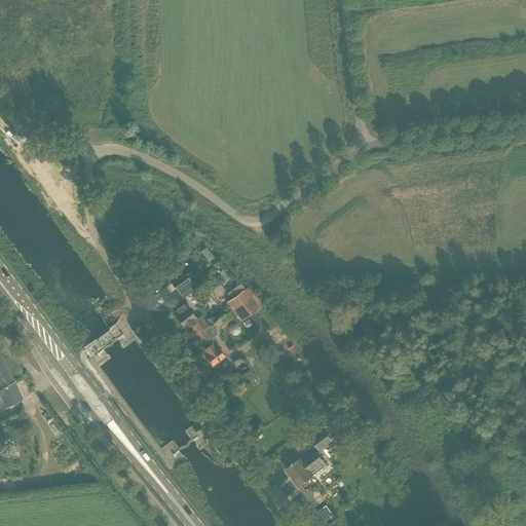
[(189,256),(194,263),(199,259),(193,253),(189,256)]
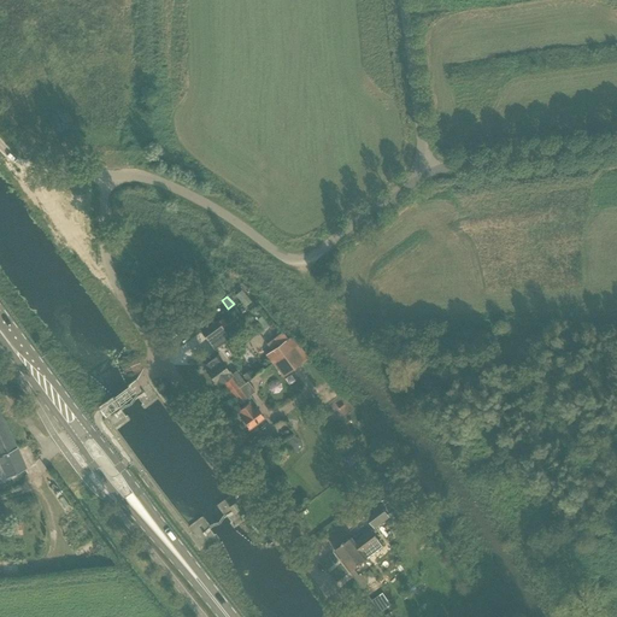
[(200,333),(206,341),(223,329),(217,321),(200,333)]
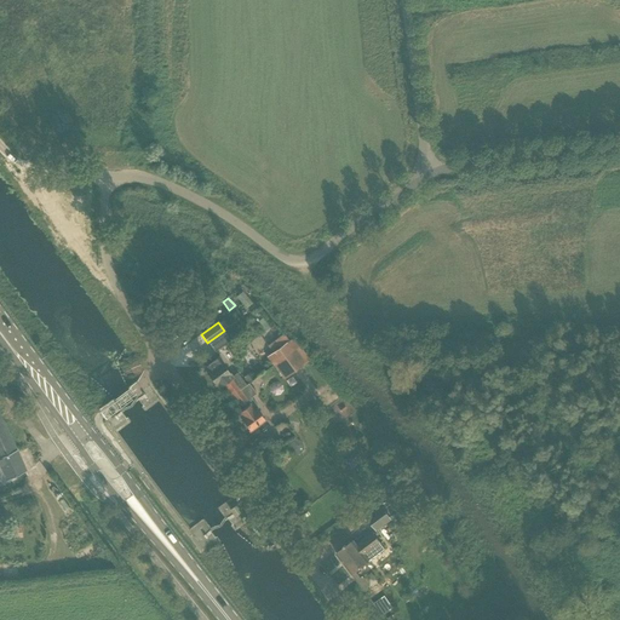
[(273,366),(292,351),(287,345),(268,360),(273,366)]
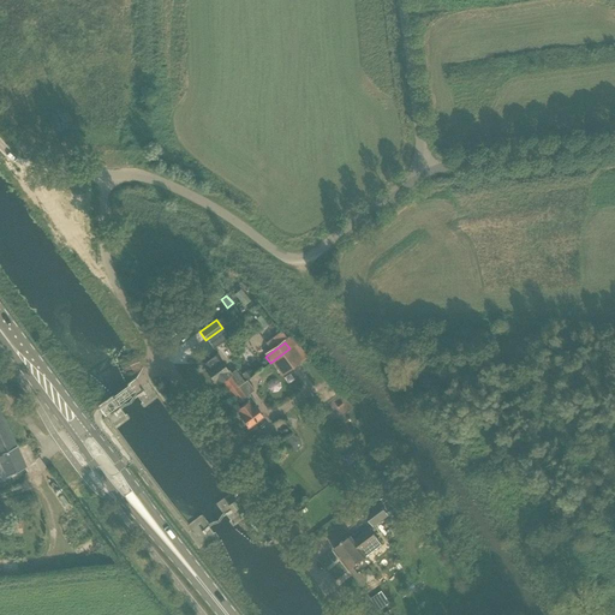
[(290,348),(270,363),(281,376),(300,362),(290,348)]
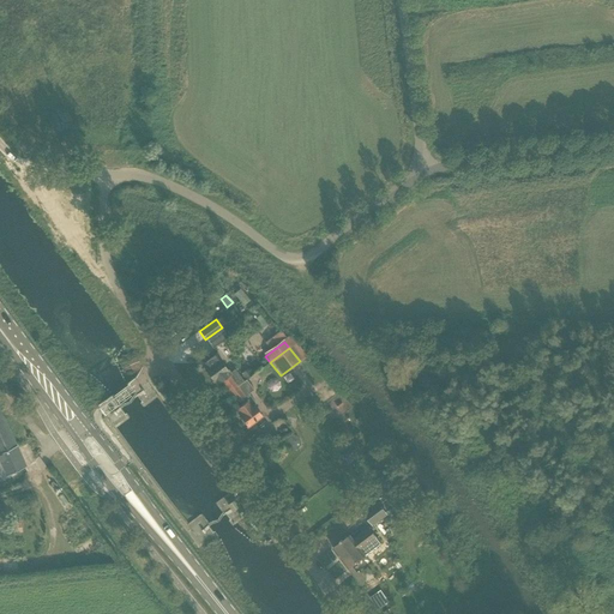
[(222,383),(229,392),(242,383),(242,381),(238,378),(233,381),(228,377),(230,375),(220,360),(218,361),(215,355),(203,365),(206,371),(205,372),(212,383),(214,381),(217,386),(222,383)]
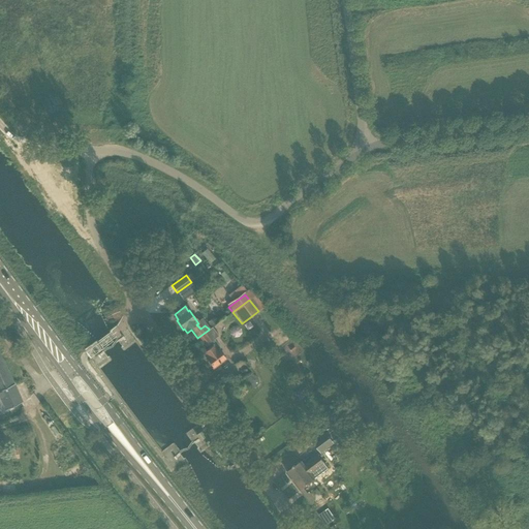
[(213,369),(225,360),(218,350),(220,349),(214,341),(218,337),(214,332),(223,324),(220,321),(211,328),(209,329),(209,330),(197,338),(205,347),(208,350),(204,353),(208,359),(206,360),(213,369)]
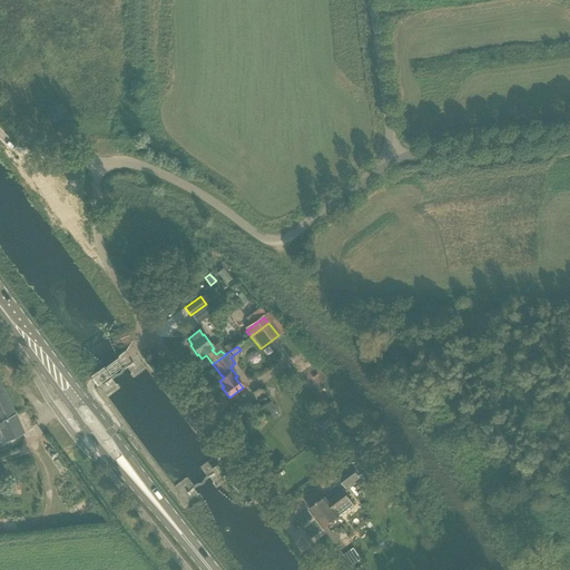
[(0,444),(13,439),(23,434),(0,383),(0,444)]
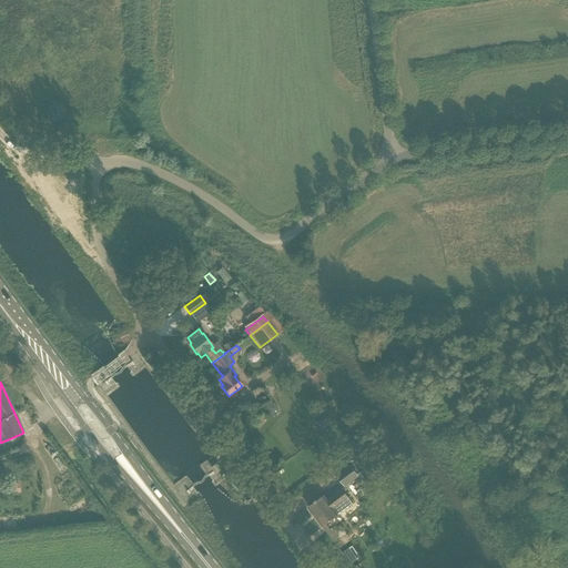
[(270,402),(255,409),(259,415),(263,412),(271,416),(275,415),(277,411),(277,406),(270,402)]
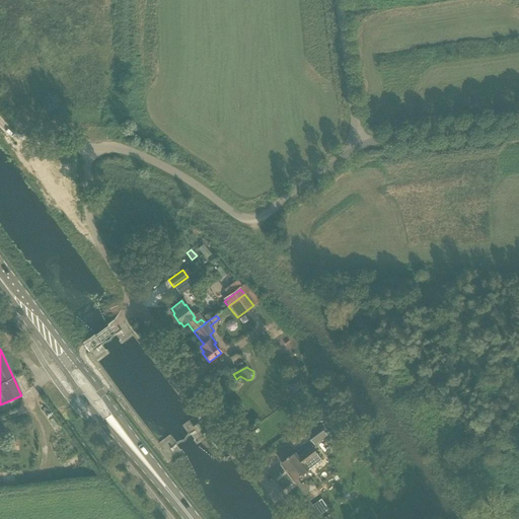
[(196,433),(202,429),(198,424),(193,428),(196,433)]
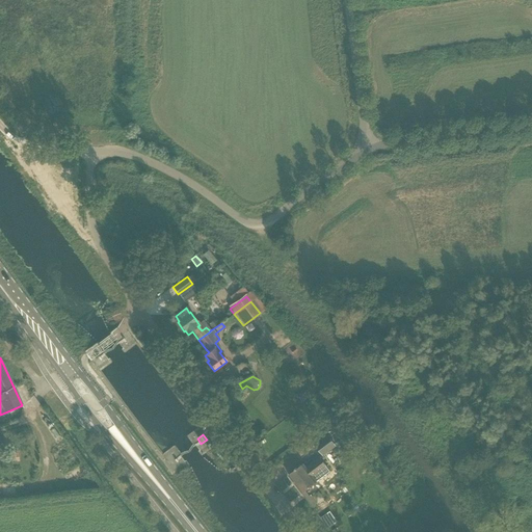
[(314,445),(322,456),(336,446),(327,434),(314,445)]
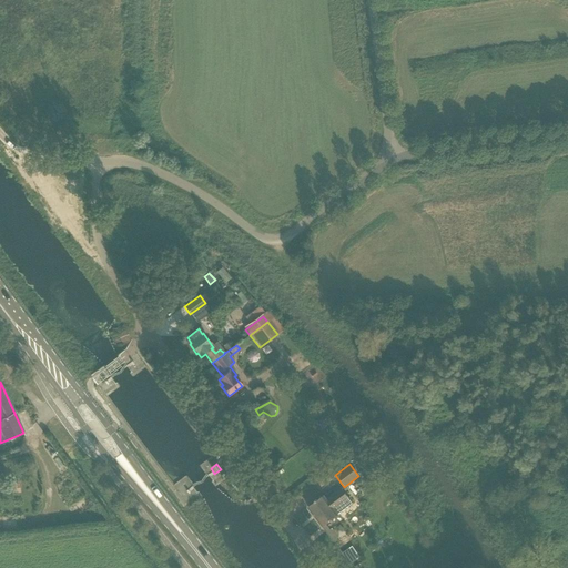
[(245,484),(237,473),(232,477),(240,488),(245,484)]
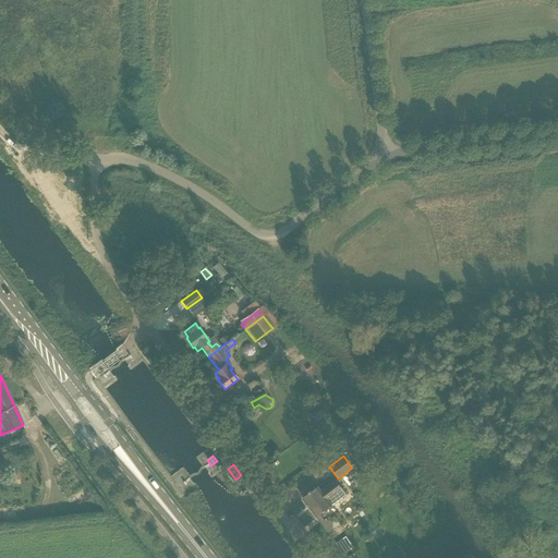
[(17,474),(1,476),(2,485),(19,483),(17,474)]
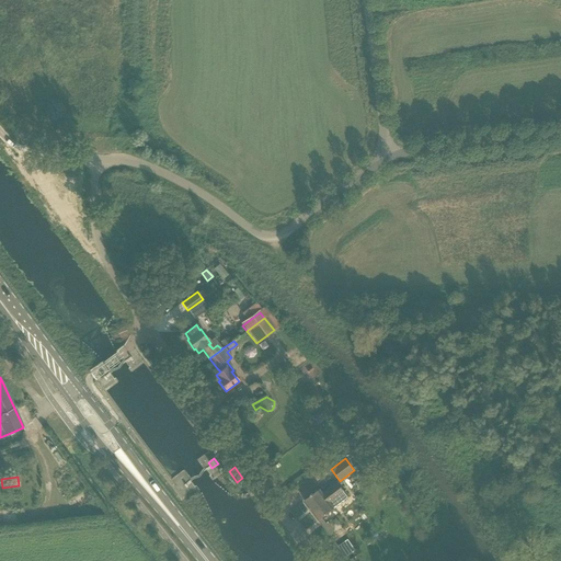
[(318,521),(347,497),(336,482),(322,493),(320,490),(312,495),(311,494),(310,495),(311,496),(304,502),(318,521)]
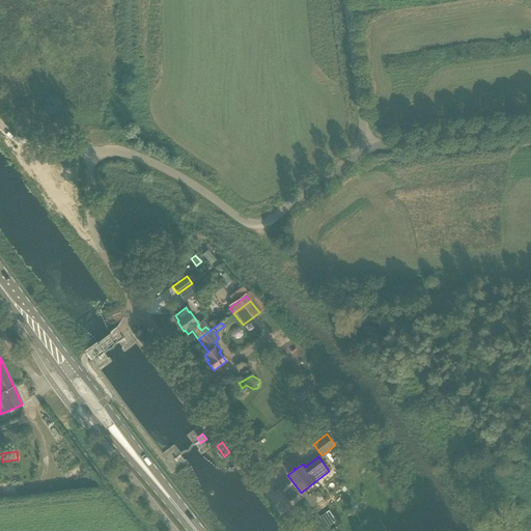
[(315,504),(309,496),(305,499),(311,507),(315,504)]
